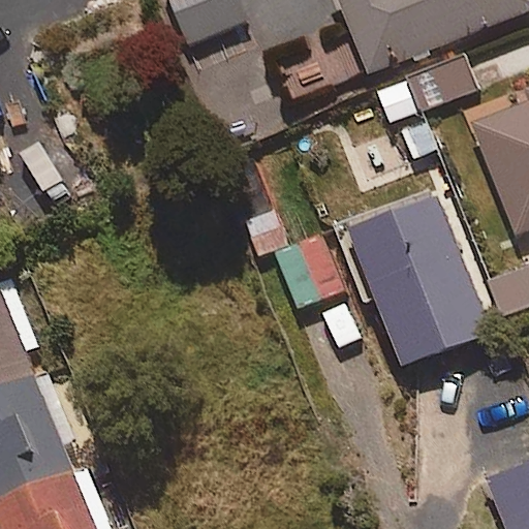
[(164,0),(184,48),(248,22),(239,0),(164,0)]
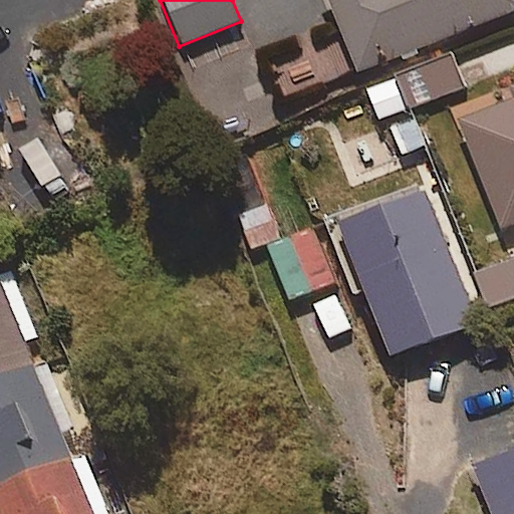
[(513,0),(328,0),(359,74),(513,11),(513,0)]
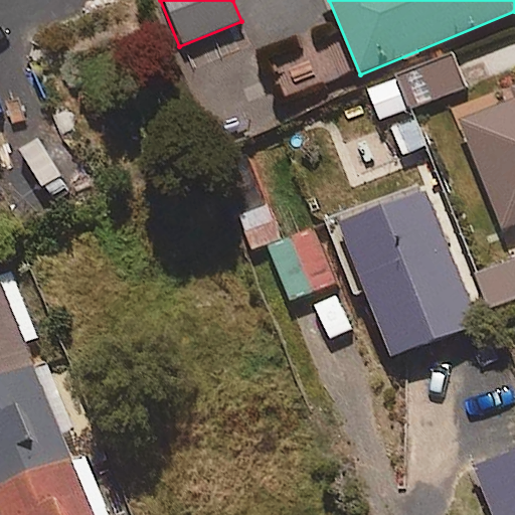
[(380,122),(470,89),(458,56),(368,89),(380,122)]
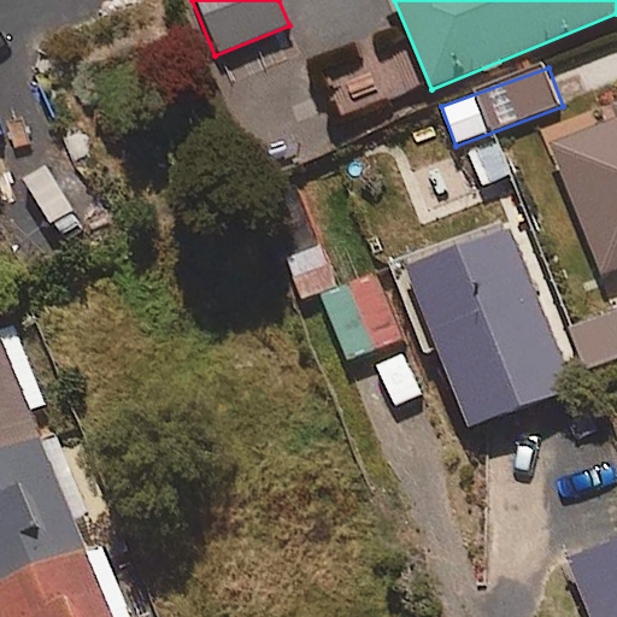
[(601,276),(616,269),(616,121),(552,147),(601,276)]
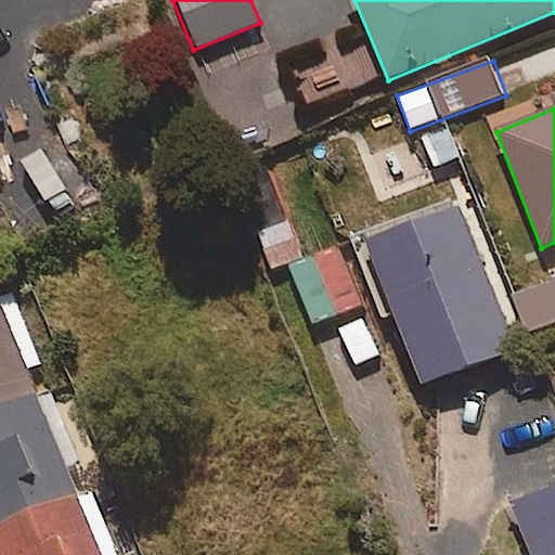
[(423,387),(516,348),(456,205),(363,243),(423,387)]
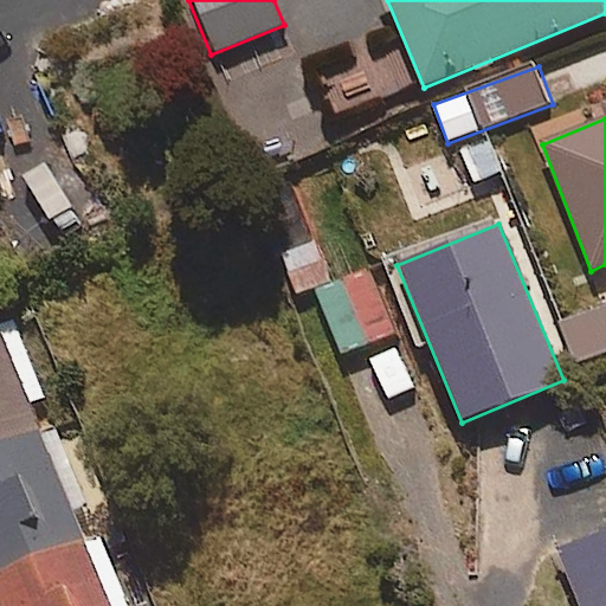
[(295,294),(330,284),(318,239),(282,250),(295,294)]
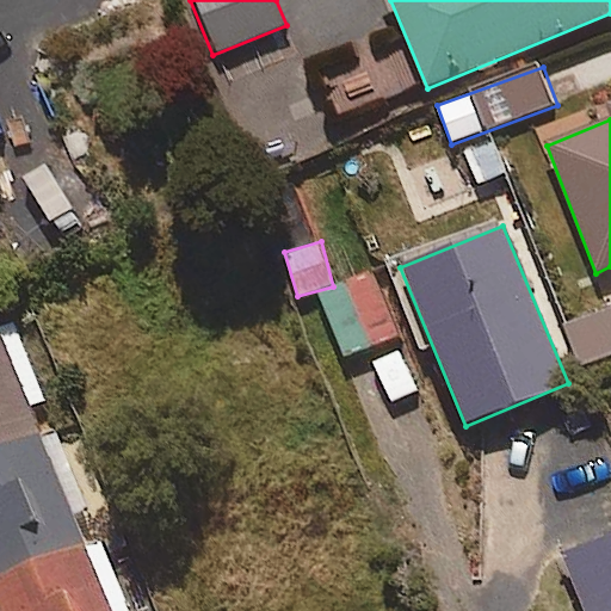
[(579,370),(610,357),(610,309),(563,328),(579,370)]
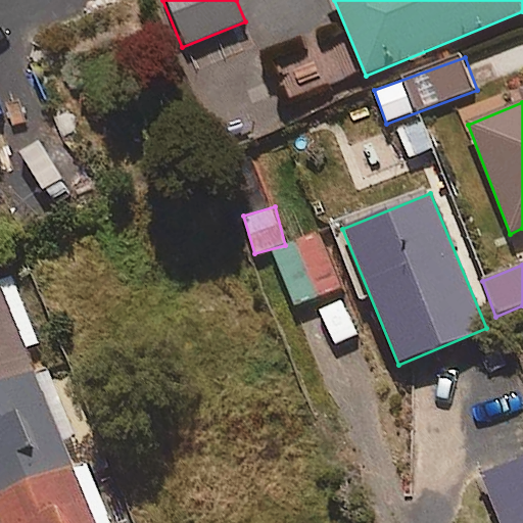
[(0,276),(0,386),(34,373),(24,347),(37,342),(8,274),(0,276)]
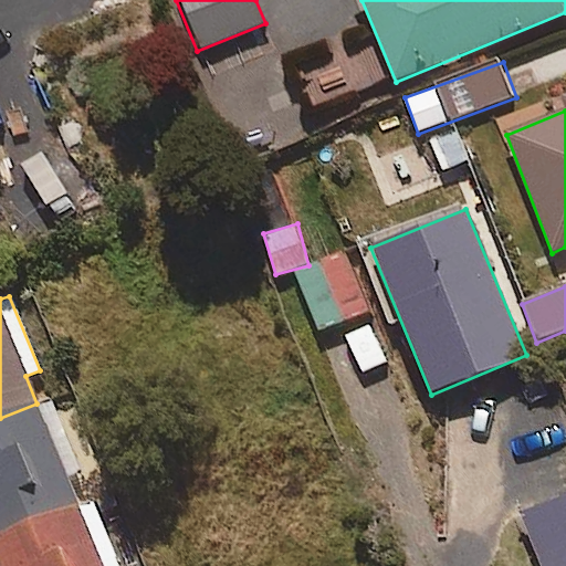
[(51,398),(37,404),(0,418),(0,542),(80,510),(67,480),(82,474),(51,398)]
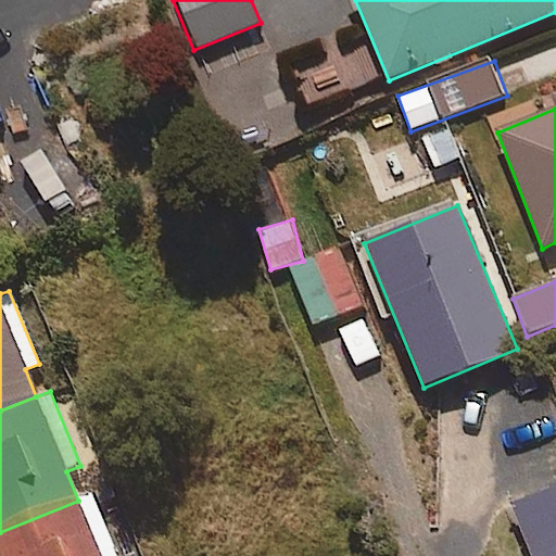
[(528,555),(555,555),(555,490),(509,508),(528,555)]
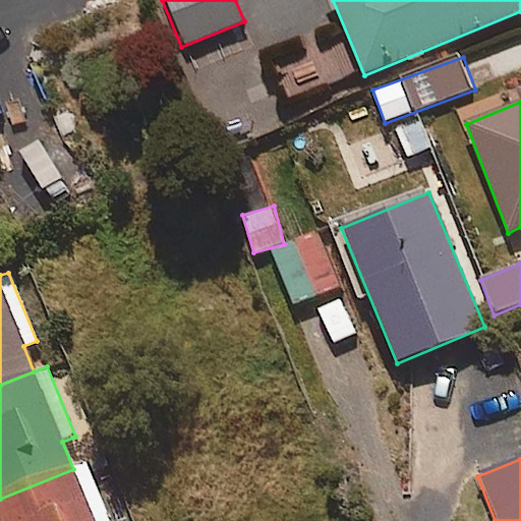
[(0,499),(0,520),(109,520),(87,464),(73,469),(0,499)]
